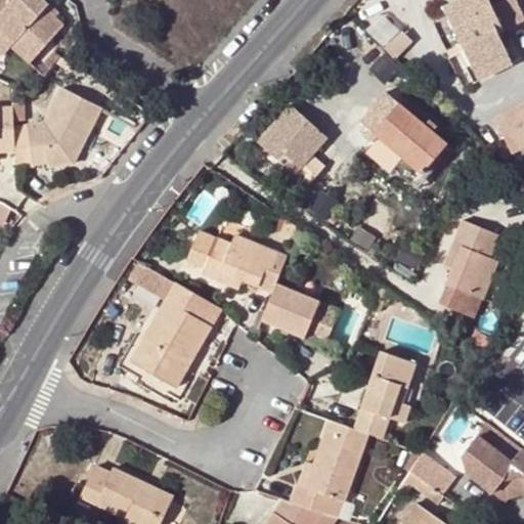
[(0,0),(0,27),(14,40),(11,43),(32,61),(66,24),(55,15),(51,19),(41,10),(45,6),(38,0),(0,0)]
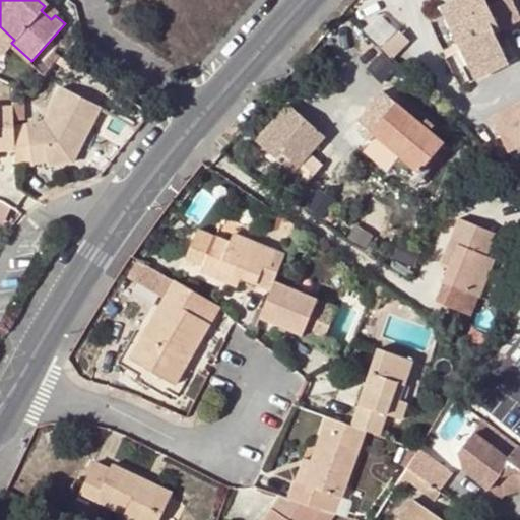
[(481,0),(454,0),(438,8),(458,50),(466,67),(462,68),(469,83),(508,65),(503,54),(507,52),(497,30),(486,8),(481,0)]
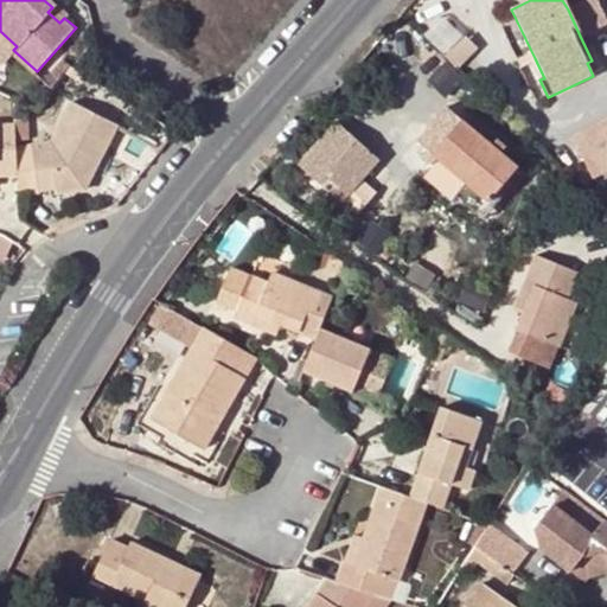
[(594,0),(586,0),(568,10),(580,36),(606,24),(594,0)]
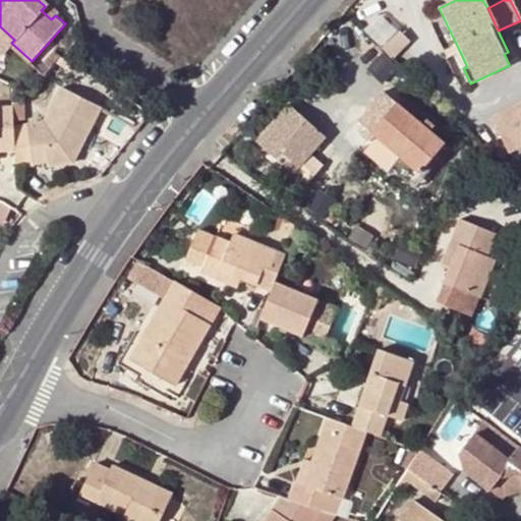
[(41,10),(51,19),(55,15),(45,6),(41,10)]
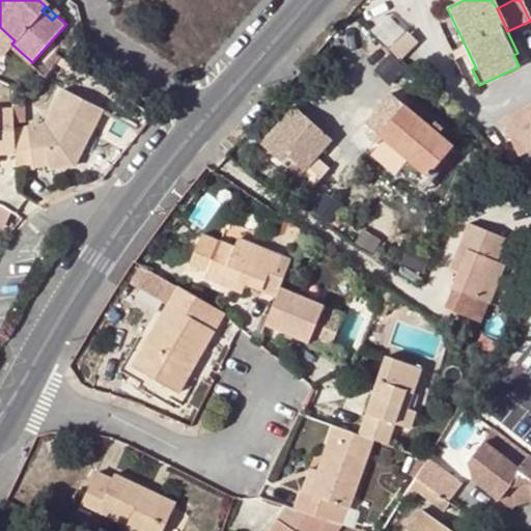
[(15,40),(0,27),(0,47),(4,52),(11,44),(15,40)]
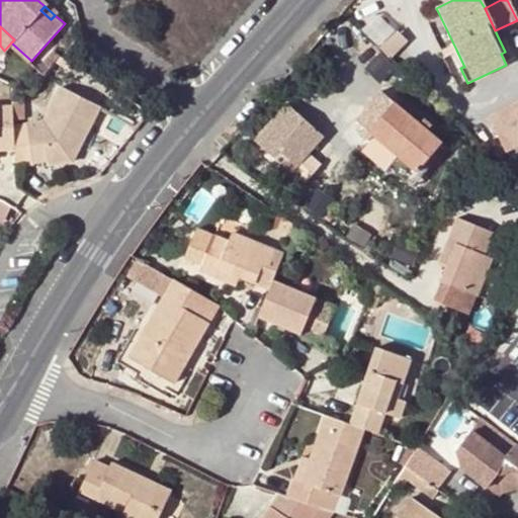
[(408,37),(398,26),(380,44),(392,54),(408,37)]
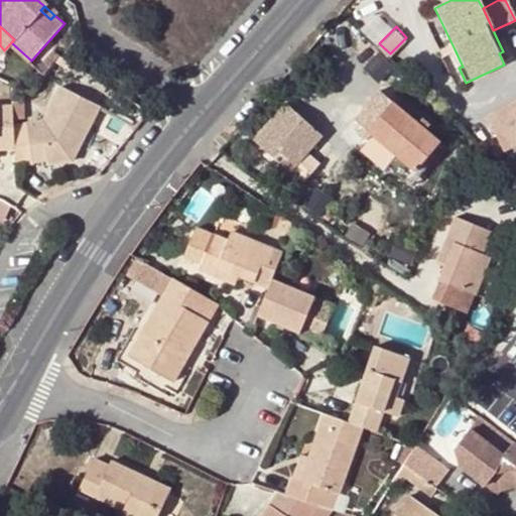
[(450,51),(459,68),(463,67),(455,49),(450,51)]
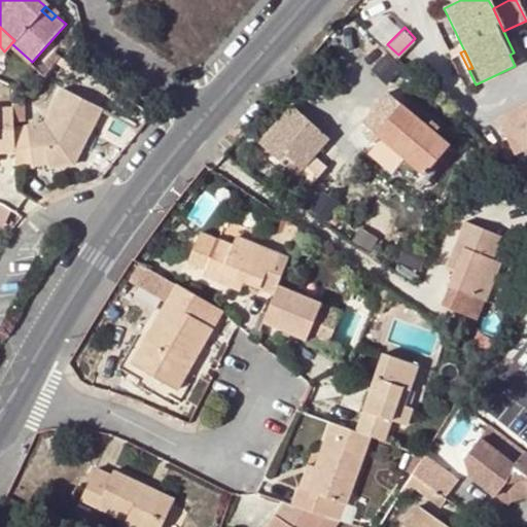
[(38,72),(44,77),(61,57),(55,53),(38,72)]
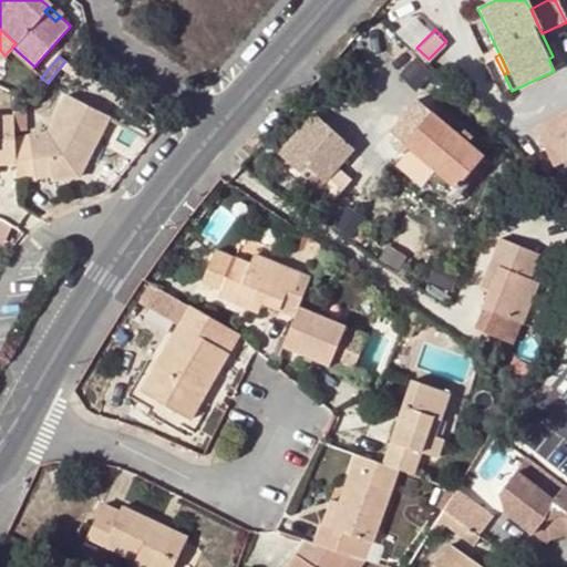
[(17,182),(37,179),(34,164),(51,162),(53,179),(79,175),(109,116),(68,95),(48,134),(14,135),(17,166),(17,182)]
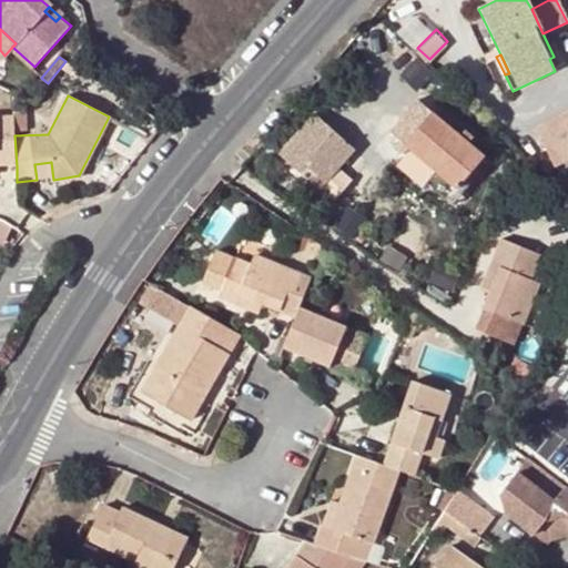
[(389,131),(411,149),(436,169),(425,183),(426,183),(453,205),(488,162),(415,101),(389,131)]
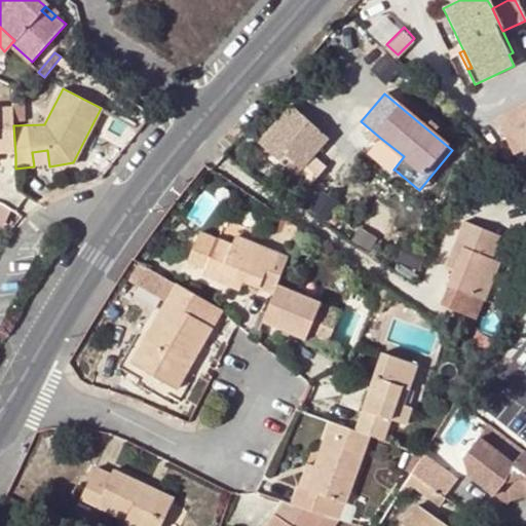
[(26,122),(25,99),(12,100),(12,108),(13,123),(26,122)]
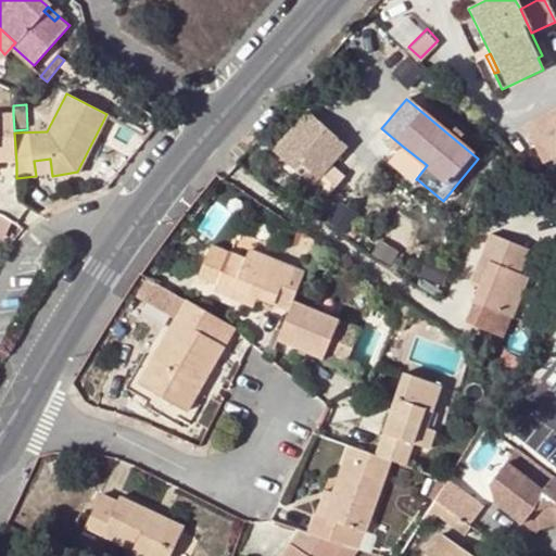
[(555,110),(525,125),(543,163),(555,155),(555,110)]
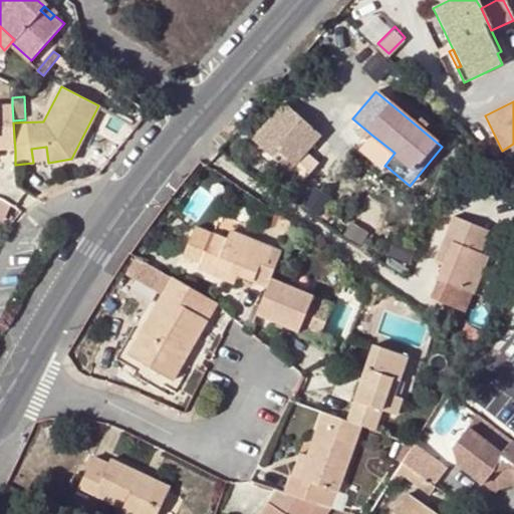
[(323,138),(286,104),(253,142),(303,186),(319,167),(307,156),(323,138)]
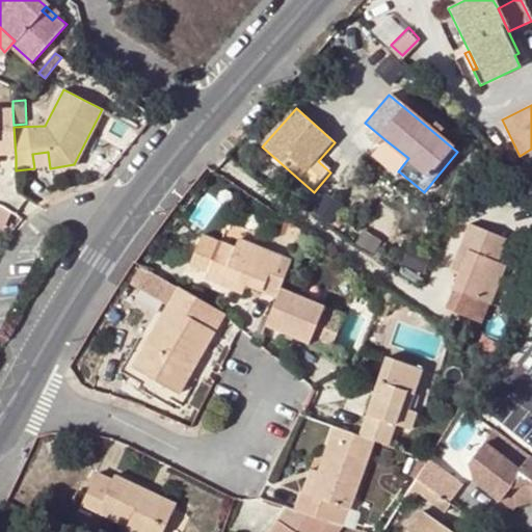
[(0,156),(16,156),(14,127),(14,125),(12,109),(0,110),(0,156)]
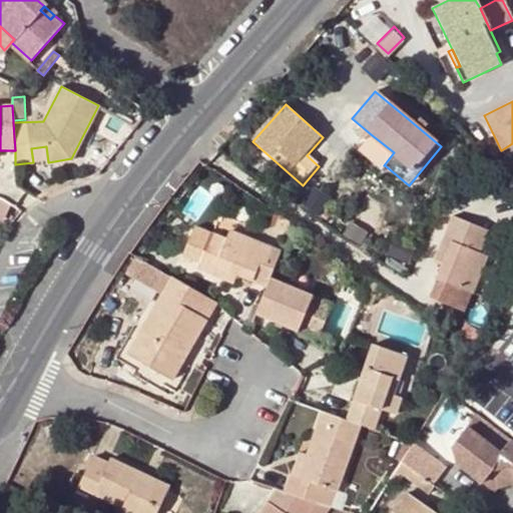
[(381,170),(385,165),(384,165),(394,152),(371,134),(358,150),(381,170)]
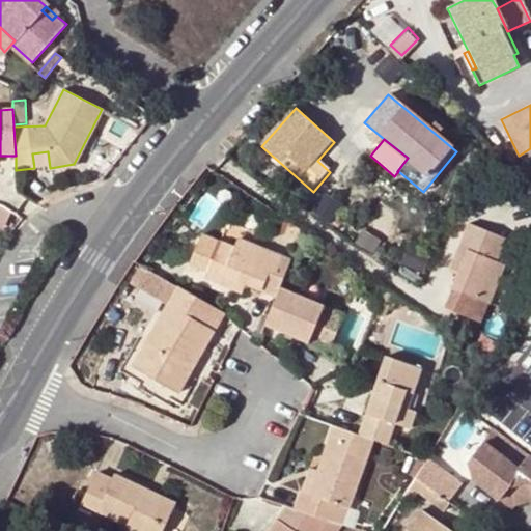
[(48,151),(32,154),(34,168),(34,171),(50,168),(48,151)]
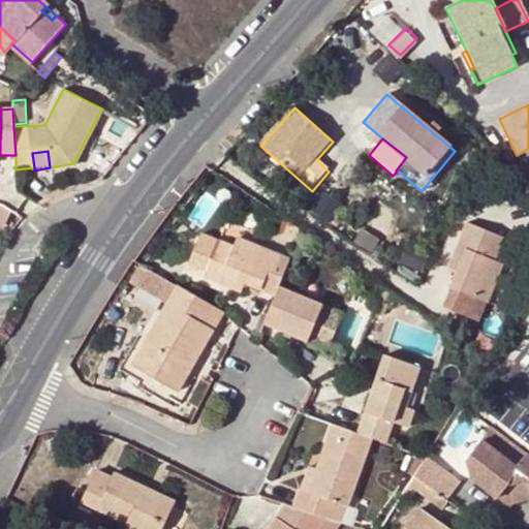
[(302,210),(308,200),(300,194),(293,204),(302,210)]
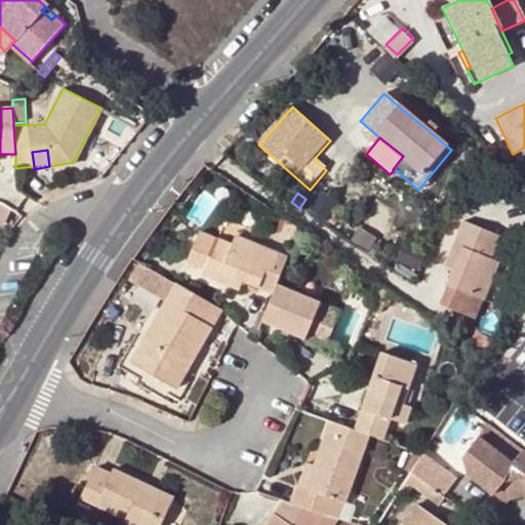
[(440,303),(477,318),(500,263),(492,259),(502,236),(463,219),(445,265),(454,269),(451,277),(440,303)]
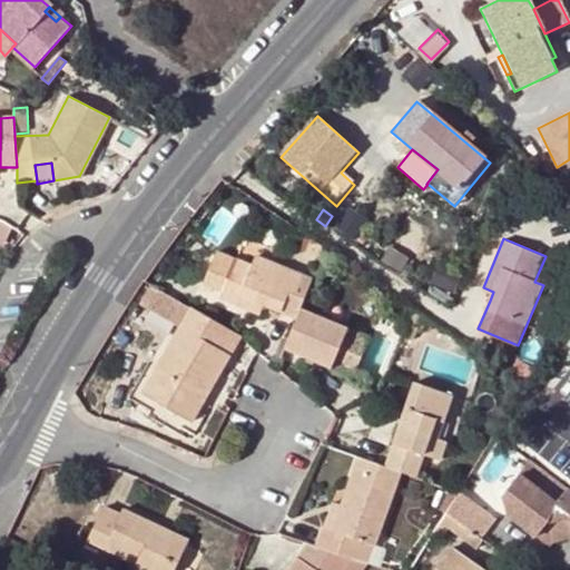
[(304,251),(317,262),(323,248),(311,239),(304,251)]
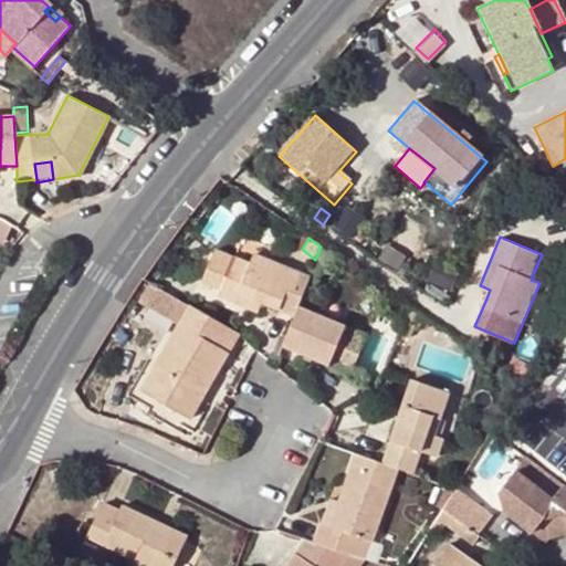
[(202,283),(221,290),(234,258),(216,251),(202,283)]
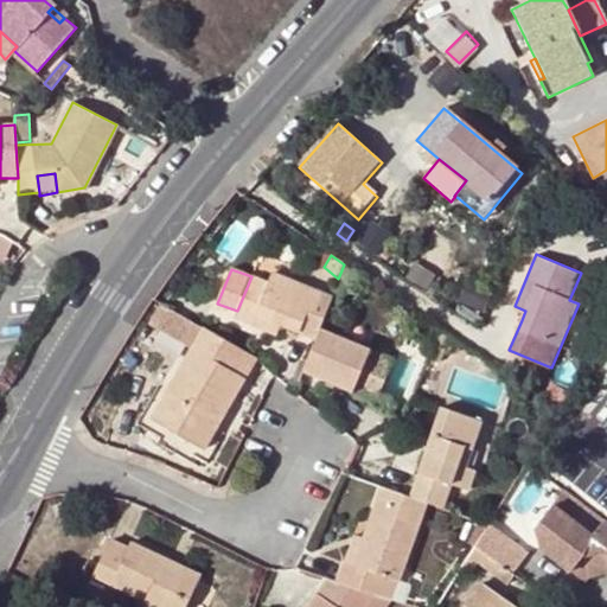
[(267,332),(269,324),(280,327),(315,342),(318,332),(332,296),(291,280),(273,273),(269,282),(251,276),(237,311),(234,320),(267,332)]
